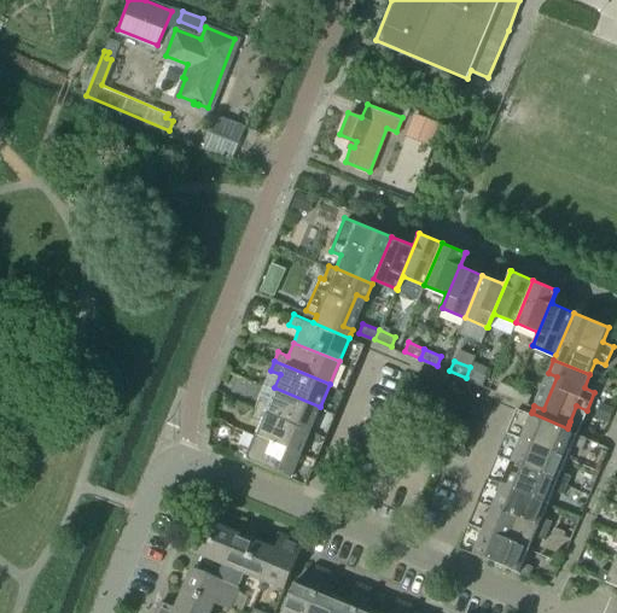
[(482,384),(485,374),(470,367),(466,378),(482,384)]
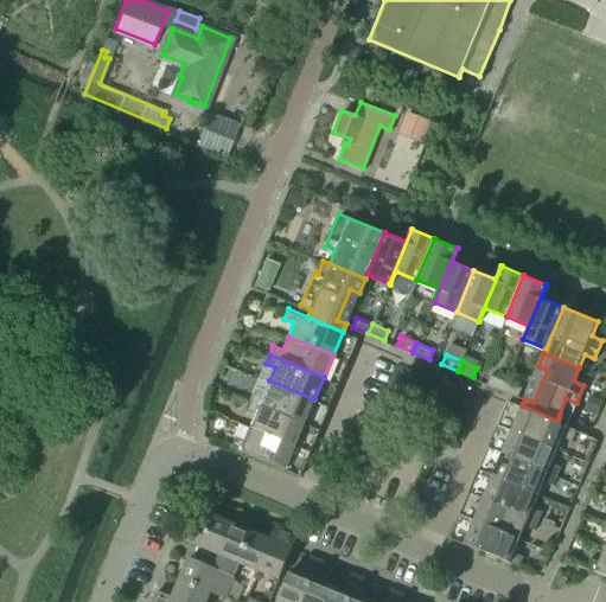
[(502,389),(506,379),(490,373),(486,383),(502,389)]
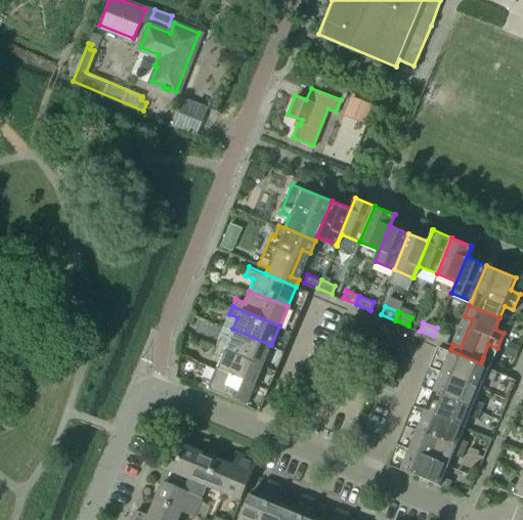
[(447,342),(450,334),(437,328),(433,336),(447,342)]
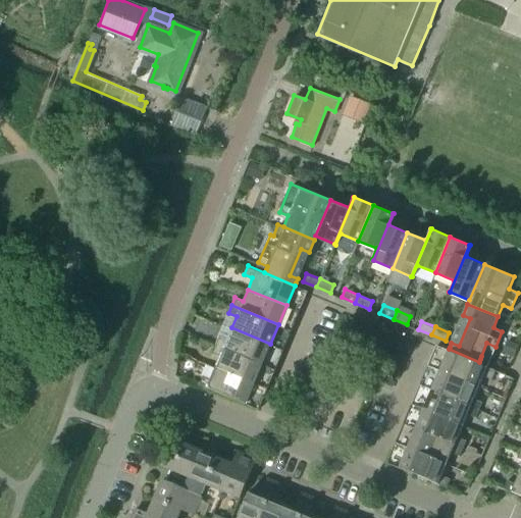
[(262,363),(270,344),(231,327),(227,340),(218,335),(215,344),(262,363)]
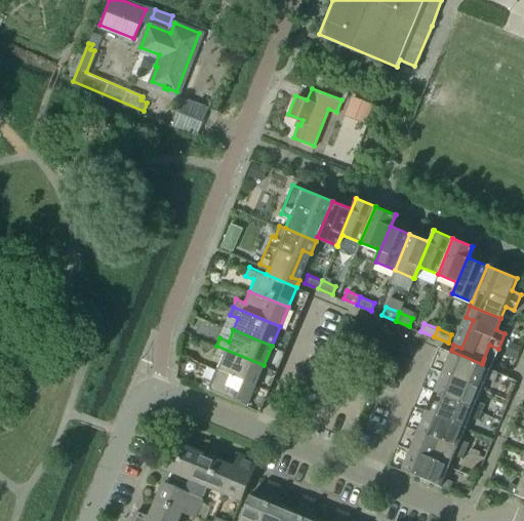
[(255,385),(264,365),(216,346),(213,353),(222,357),(216,368),(255,385)]
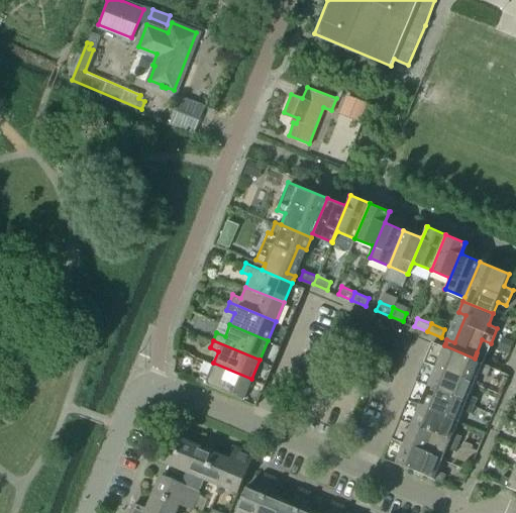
[(491,366),(475,358),(444,345),(435,366),(475,382),(479,371),(487,374),(491,366)]
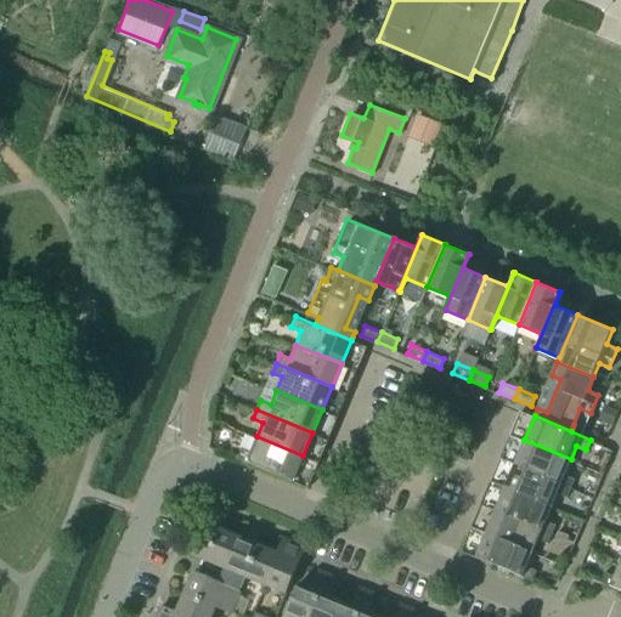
[(293,479),(303,456),(257,436),(252,449),(242,446),(237,456),(293,479)]
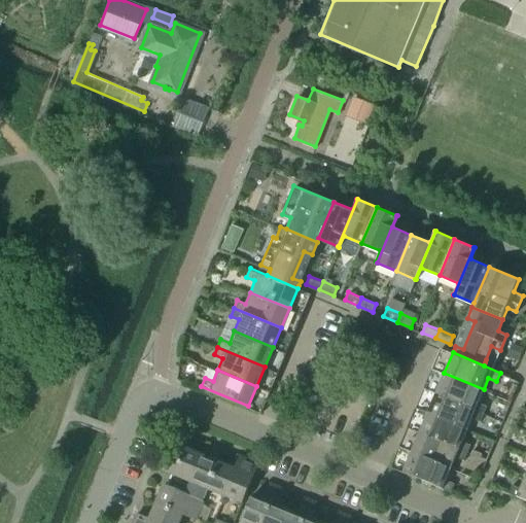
[(479,401),(484,389),(444,373),(436,392),(484,412),(487,405),(479,401)]
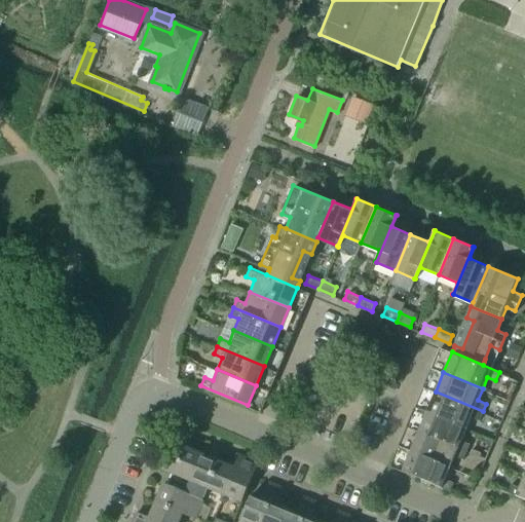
[(483,411),(436,392),(427,411),(466,427),(472,415),(480,419),(483,411)]
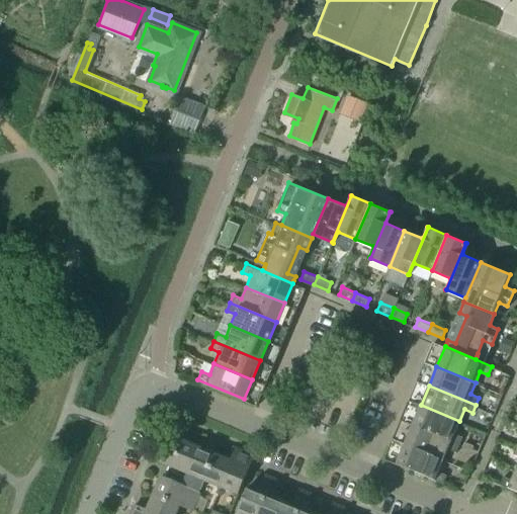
[(454,432),(459,421),(421,405),(413,423),(459,443),(462,435),(454,432)]
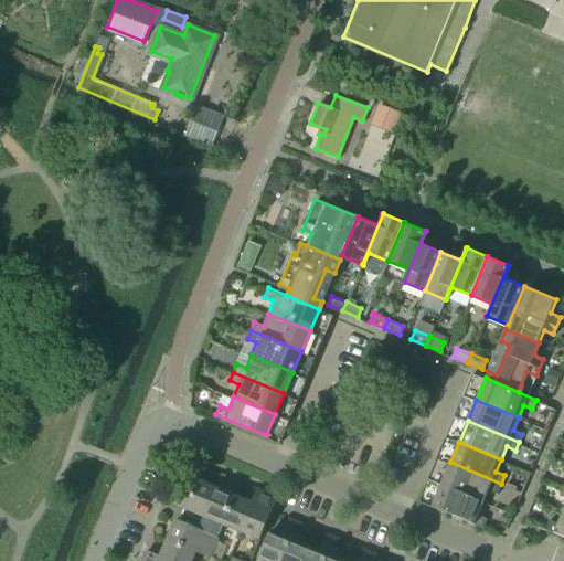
[(501,484),(450,462),(442,483),(483,500),(489,488),(498,491),(501,484)]
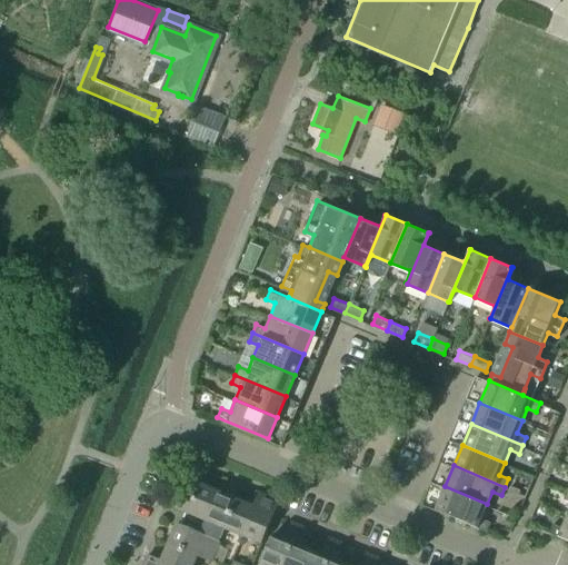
[(206,518),(217,489),(200,482),(203,474),(187,467),(171,504),(186,509),(206,518)]
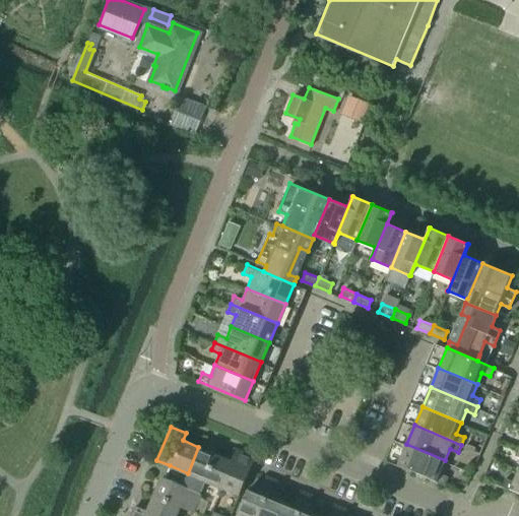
[(440,471),(445,460),(406,444),(398,464),(445,484),(449,475),(440,471)]
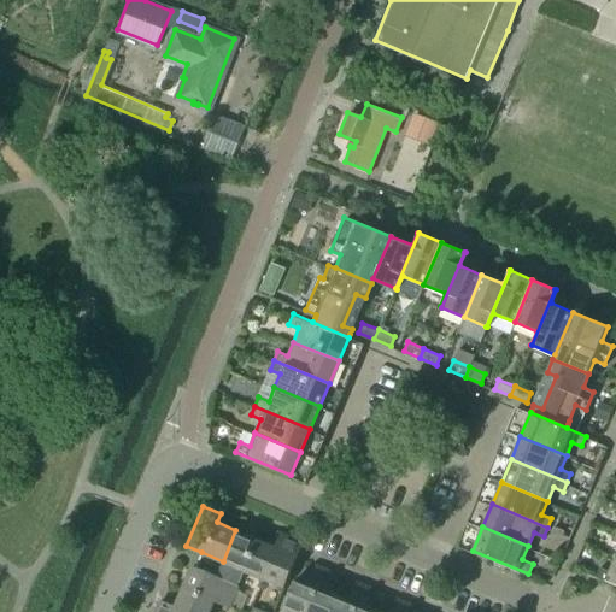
[(269,562),(250,554),(256,539),(235,530),(223,562),(244,570),(258,576),(257,580),(259,581),(262,577),(263,577),(269,562)]
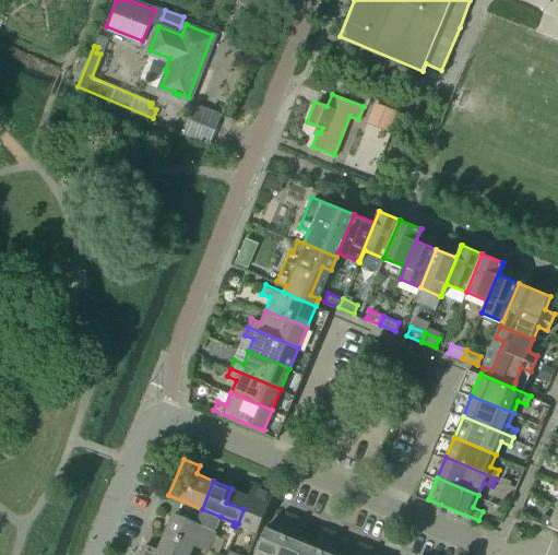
[(257,532),(269,504),(274,489),(254,482),(248,495),(232,488),(226,503),(244,509),(238,523),(237,523),(235,527),(237,528),(239,524),(257,532)]
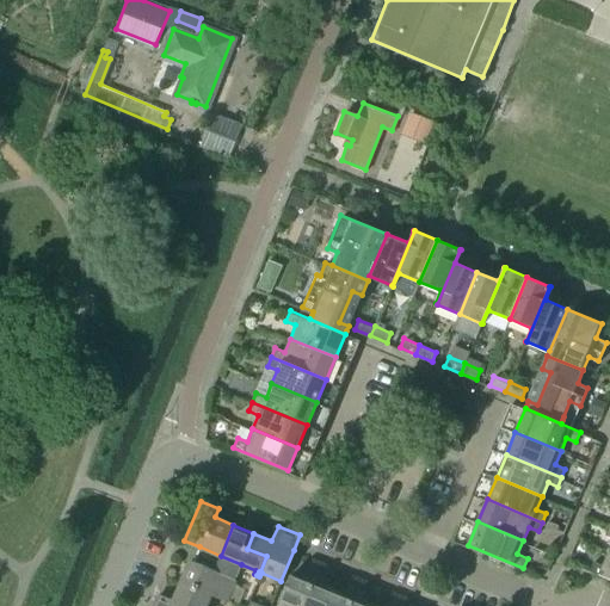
[(215,570),(221,556),(199,546),(193,561),(215,570)]
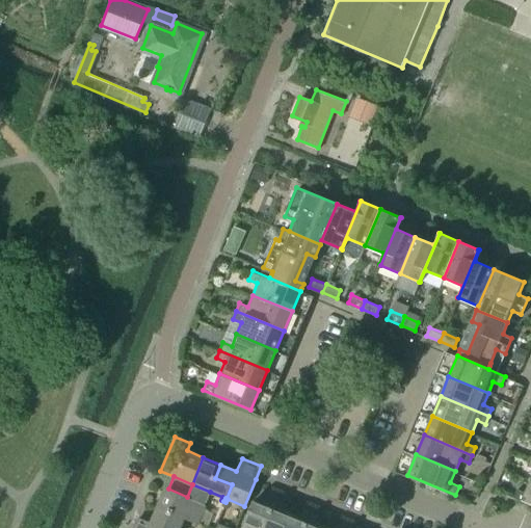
[(530,479),(526,491),(516,487),(513,497),(530,504),(530,479)]
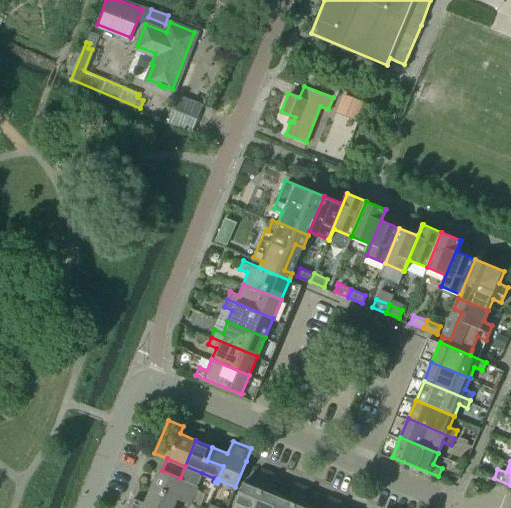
[(197,485),(202,473),(185,466),(180,478),(197,485)]
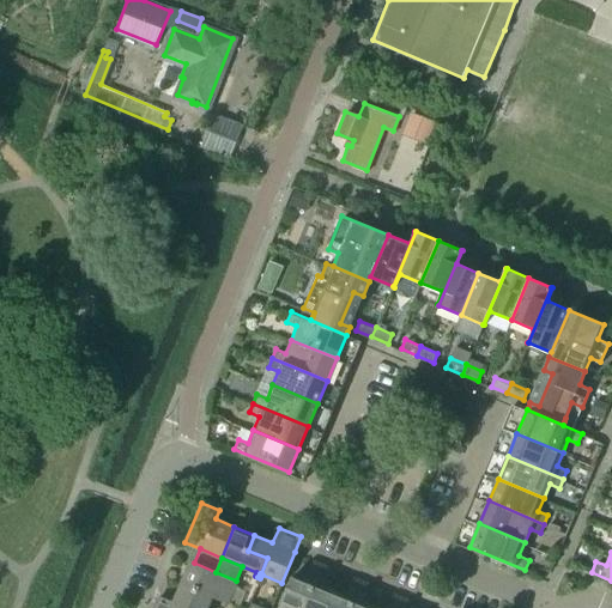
[(303,607),(322,563),(314,559),(308,572),(313,575),(311,579),(294,572),(279,607),(303,607)]
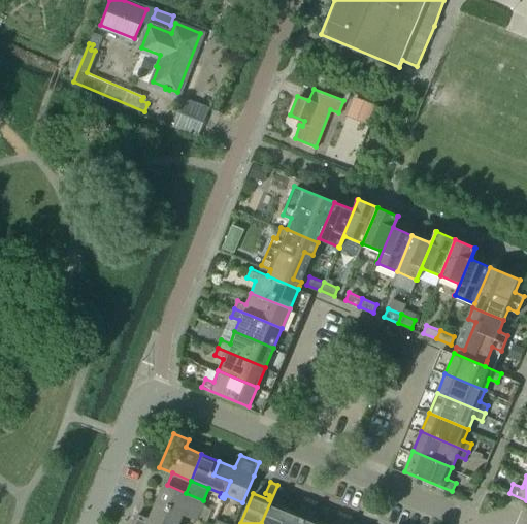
[(203,500),(186,493),(167,485),(164,483),(157,501),(170,506),(162,523),(178,523),(183,514),(196,519),(203,500)]
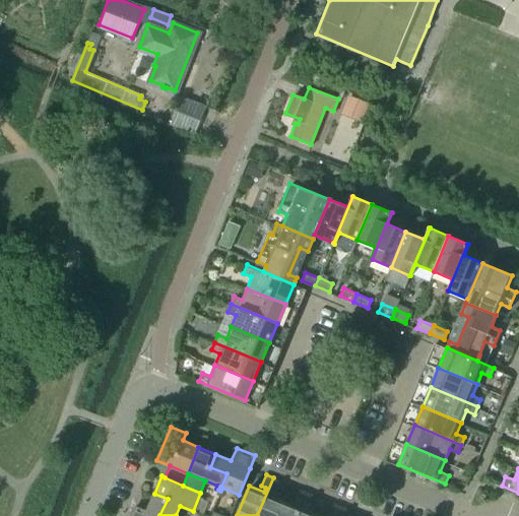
[(277,515),(284,500),(270,495),(272,491),(276,492),(281,480),(273,477),(257,515),(277,515)]
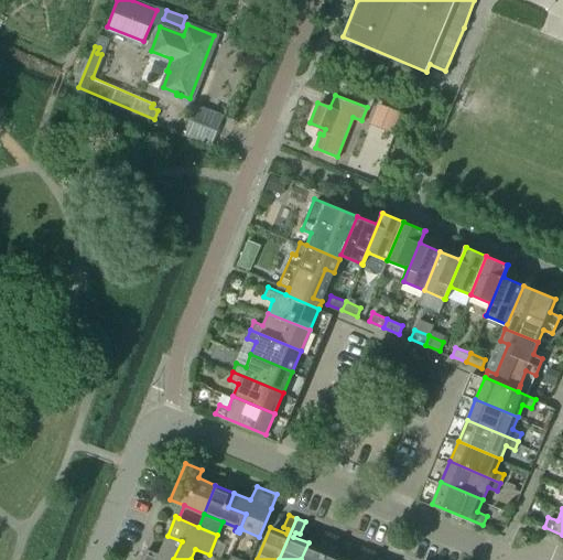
[(322,559),(334,534),(325,530),(321,542),(325,545),(323,549),(309,542),(301,559),(322,559)]
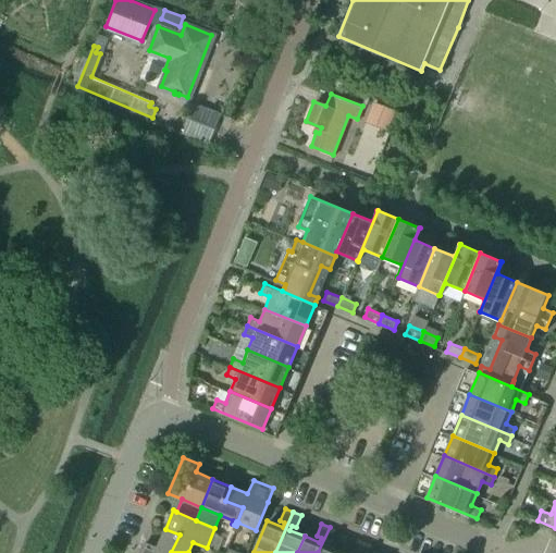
[(340,552),(341,551),(326,545),(328,541),(333,542),(337,530),(330,527),(318,552),(340,552)]
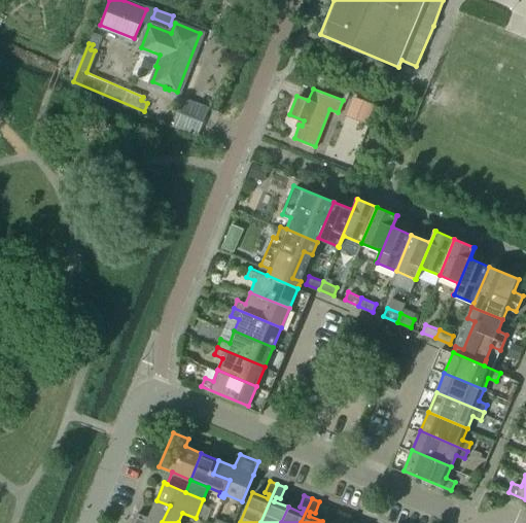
[(162,522),(170,506),(156,500),(149,517),(137,512),(132,522),(162,522)]
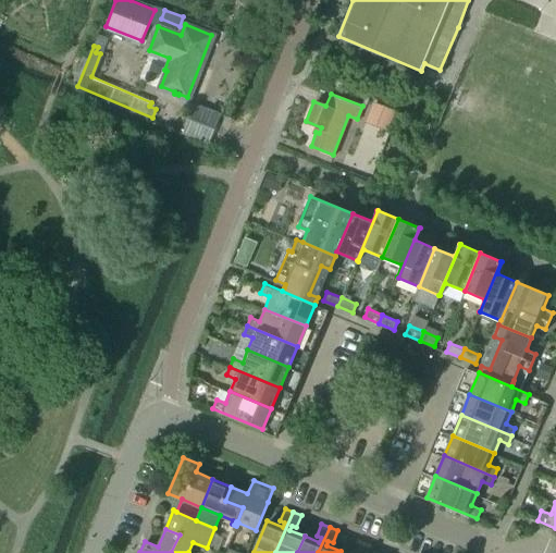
[(360,552),(366,542),(357,538),(353,550),(357,552),(356,552),(345,552),(341,551),(340,552),(360,552)]
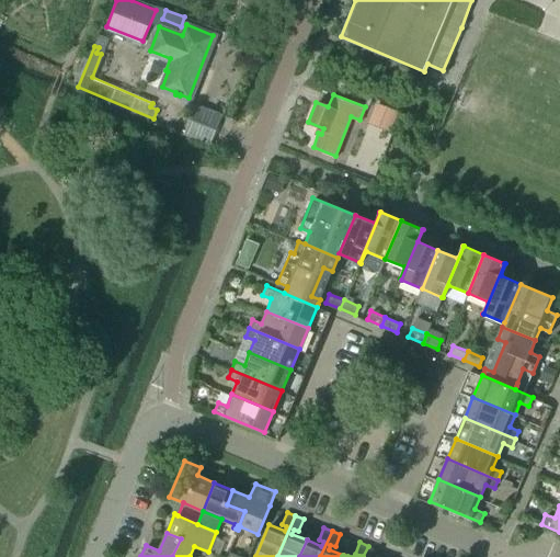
[(373,556),(376,549),(368,546),(363,556),(373,556)]
